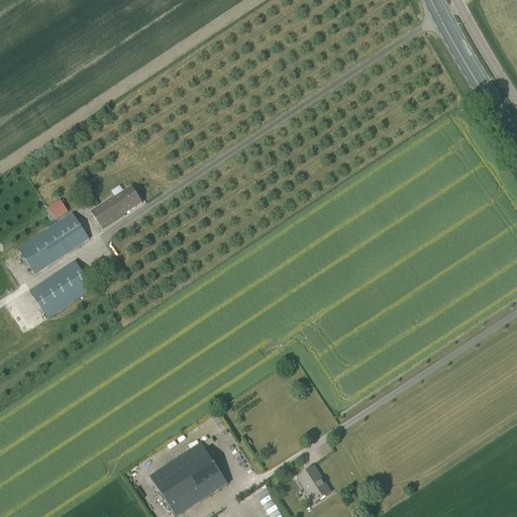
[(142,204),(131,187),(90,212),(103,231),(125,217),(124,216),(142,204)]
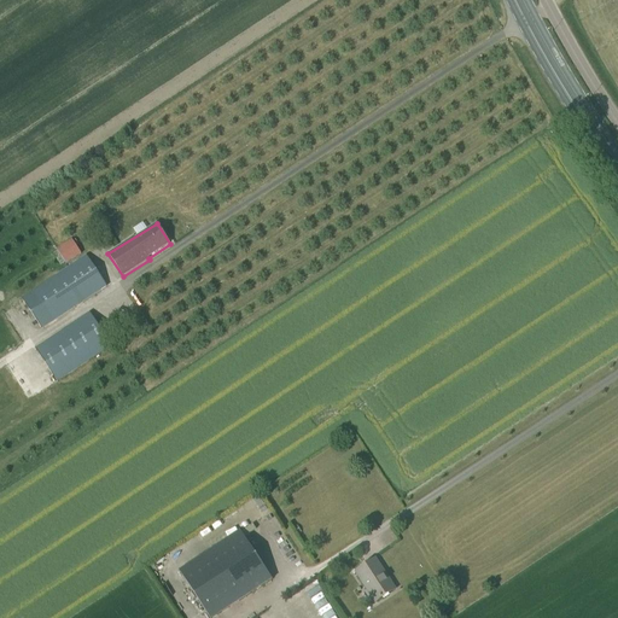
[(57,250),(66,264),(82,255),(73,240),(57,250)]
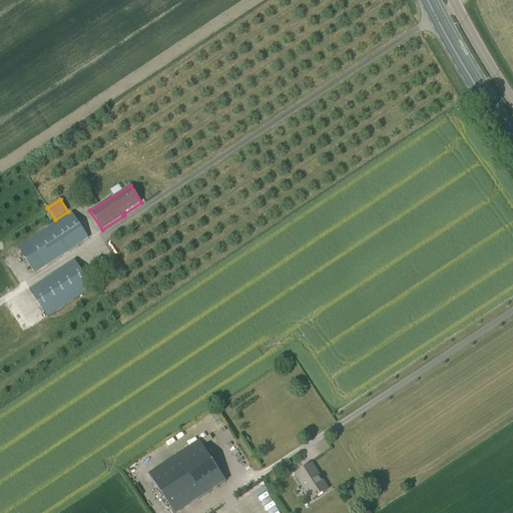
[(17,247),(35,274),(89,237),(72,212),(17,247)]
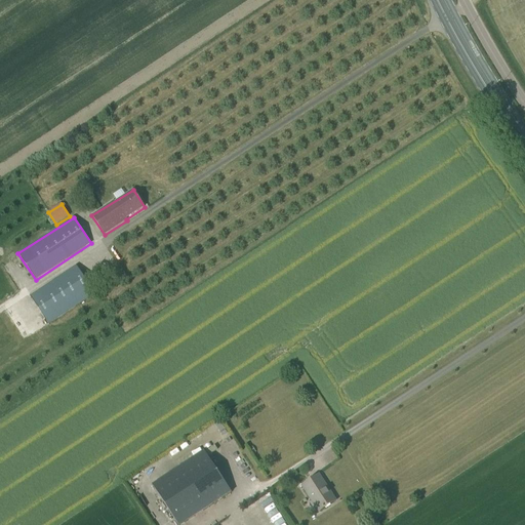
[(30,295),(48,324),(95,293),(76,265),(30,295)]
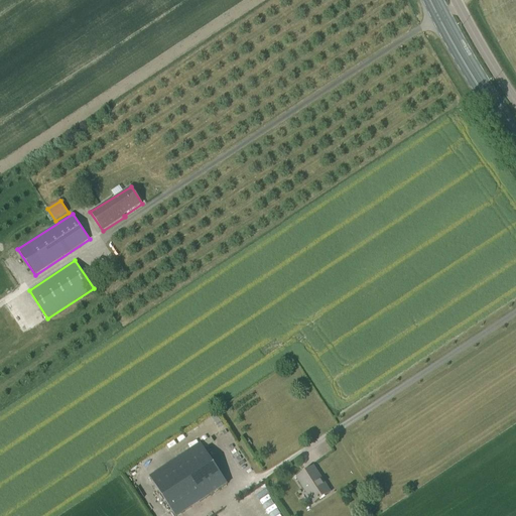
[(178,515),(227,485),(201,444),(149,478),(174,515),(178,515)]
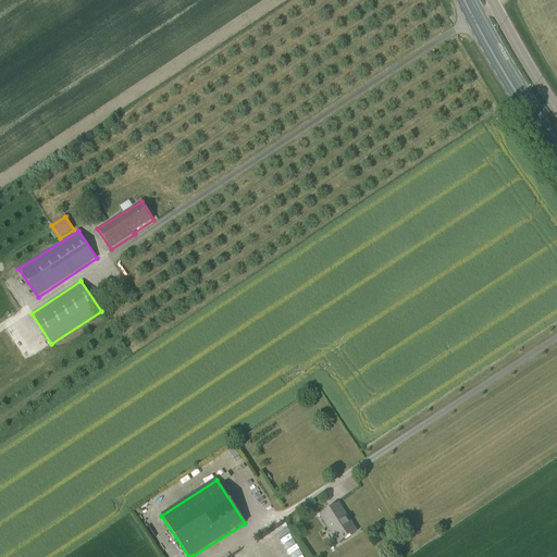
[(330,509),(319,516),(338,545),(358,532),(339,503),(335,506),(329,496),(323,499),(330,509)]
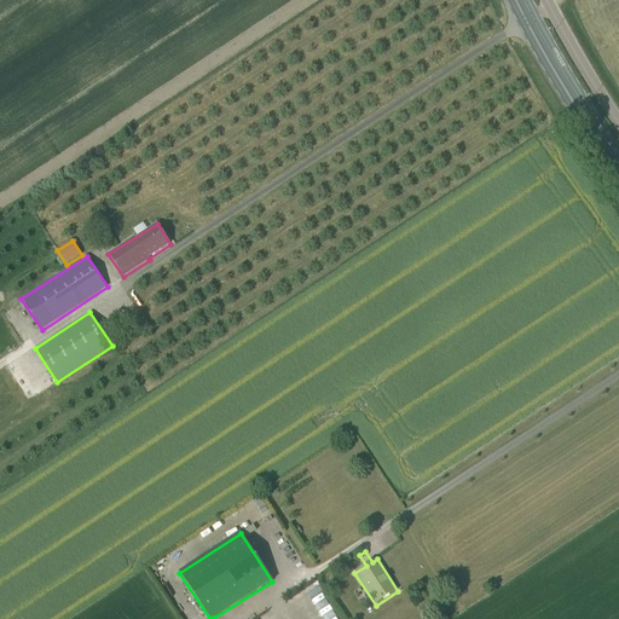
All buildings are outlined.
